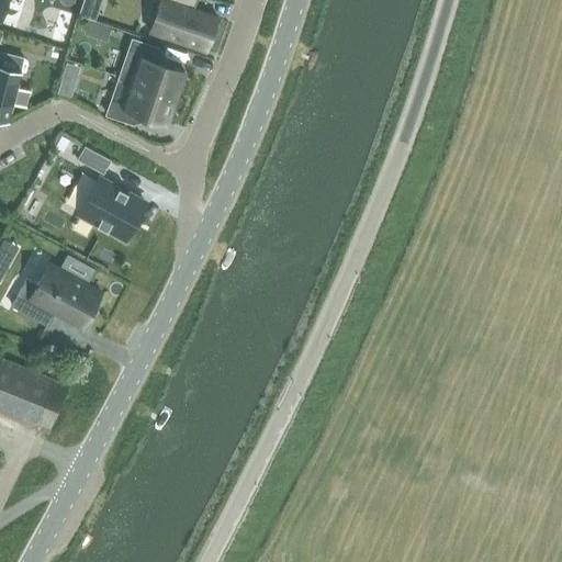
[(157,0),(159,0),(150,33),(209,51),(210,47),(206,47),(214,18),(218,18),(218,15),(189,8),(191,0),(157,0)]
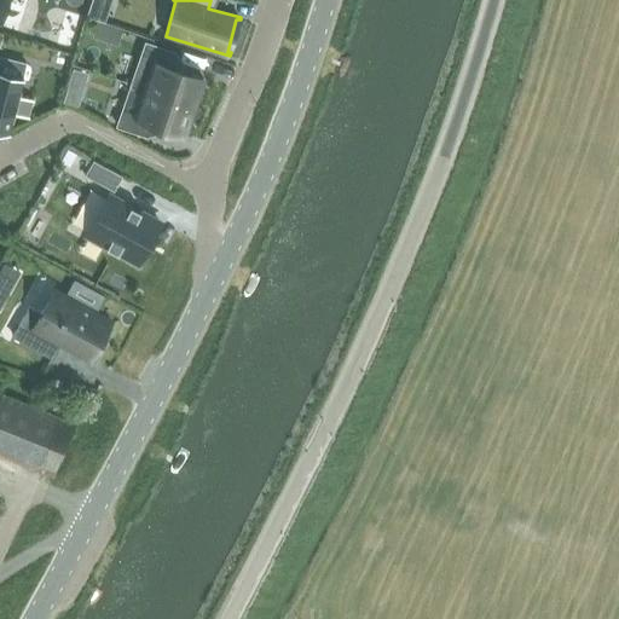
[(175,52),(145,42),(131,85),(145,91),(146,88),(195,104),(203,79),(171,67),(175,52)]
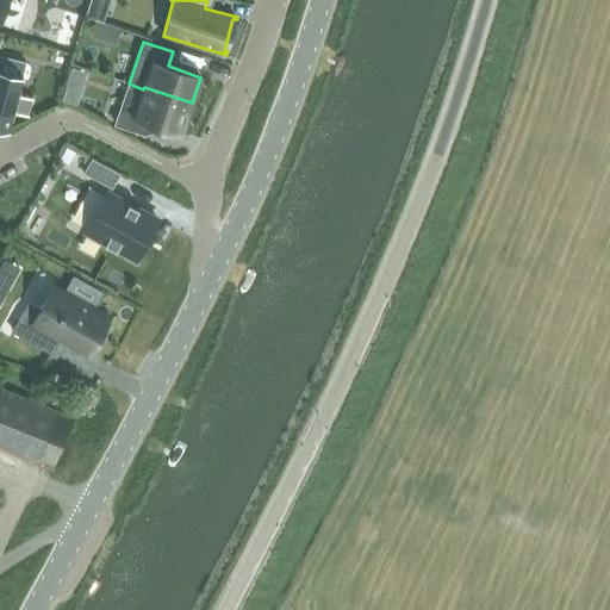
[(26,63),(0,56),(0,125),(8,129),(13,111),(27,114),(32,99),(18,95),(26,63)]
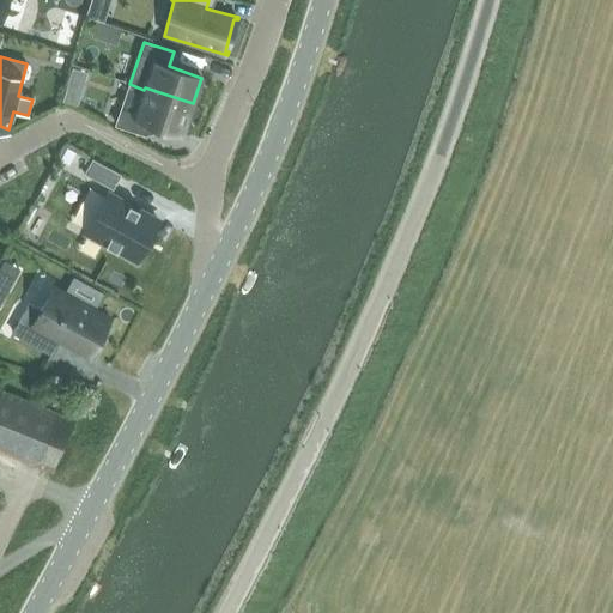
[(145,87),(144,90),(135,114),(121,109),(116,125),(145,134),(150,120),(183,131),(186,122),(190,123),(196,105),(193,103),(145,87)]
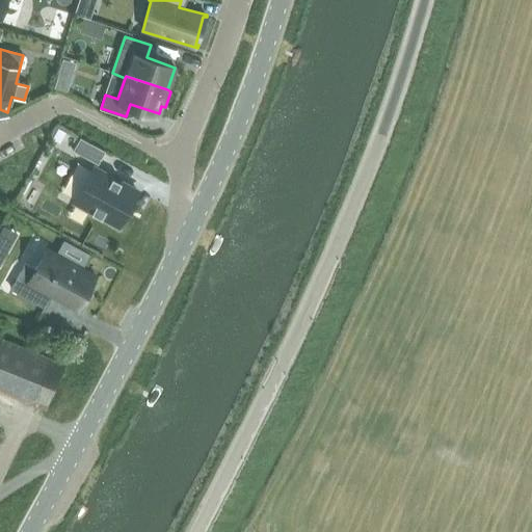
[(58,77),(55,88),(68,91),(71,81),(58,77)]
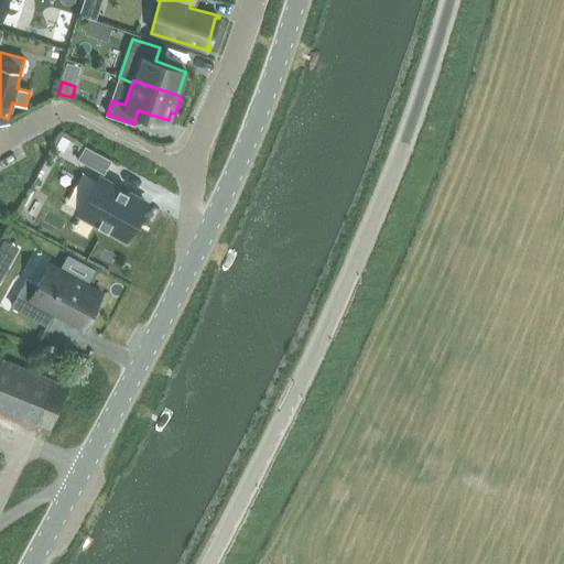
[(63,136),(56,148),(64,151),(69,140),(63,136)]
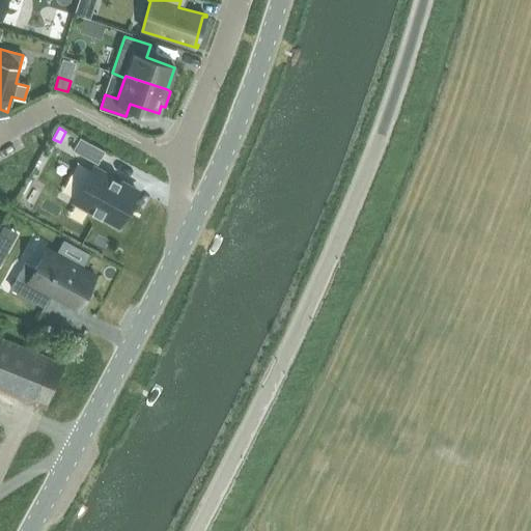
[(80,137),(73,150),(98,164),(105,150),(80,137)]
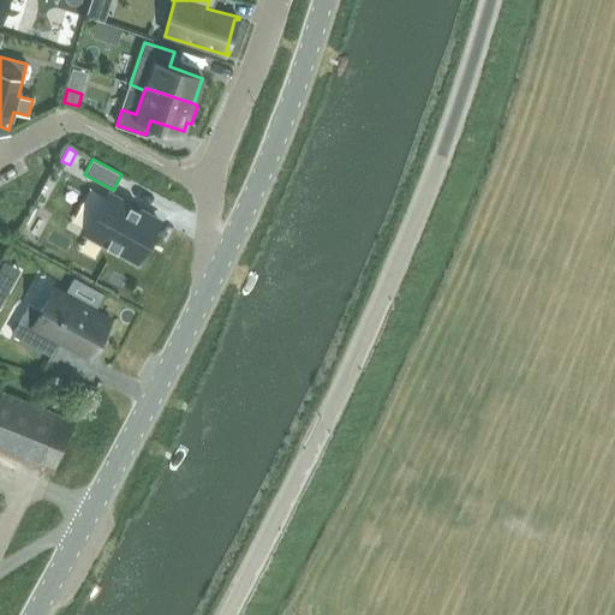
[(157,222),(107,195),(84,234),(103,245),(103,246),(115,254),(117,252),(136,262),(157,222)]
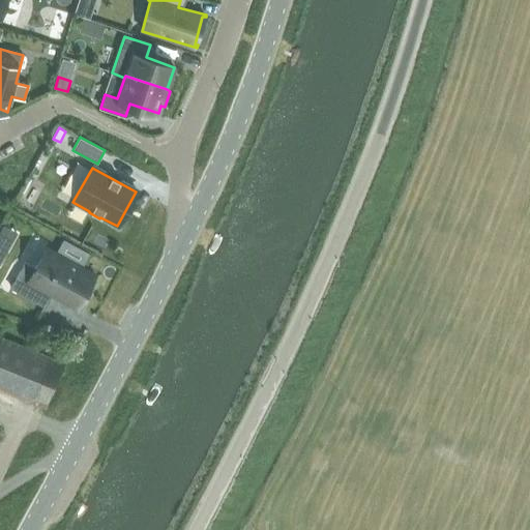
[(77,307),(94,274),(46,247),(34,268),(25,263),(11,288),(45,306),(52,294),(77,307)]
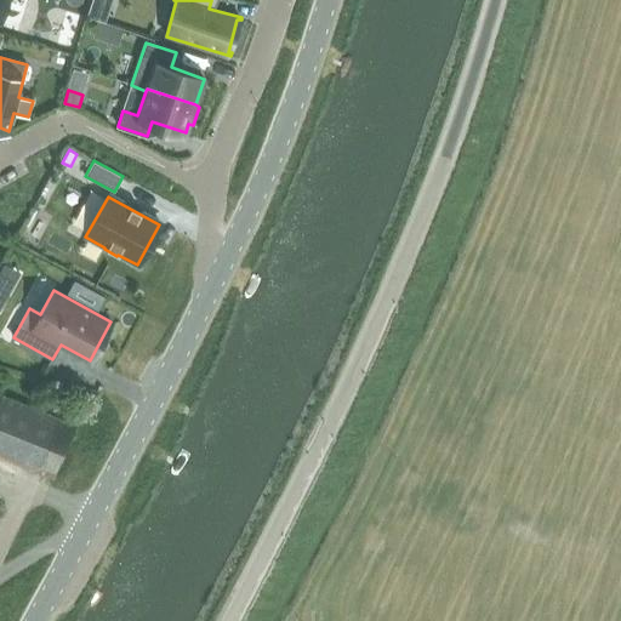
[(0,393),(0,456),(35,472),(36,467),(56,476),(77,425),(0,393)]
